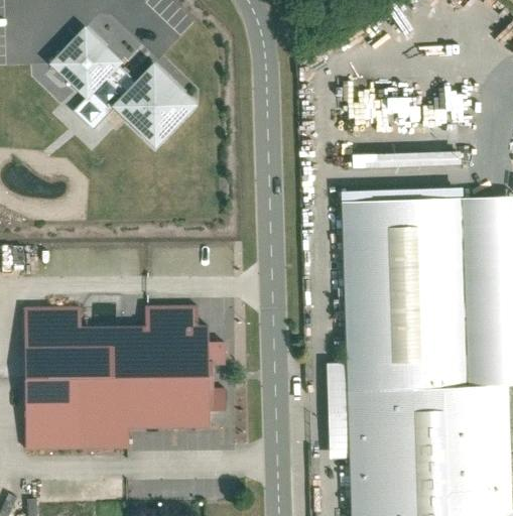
[(127,63),(90,29),(51,70),(86,102),(73,115),(94,134),(113,114),(152,151),(190,110),(150,73),(138,87),(121,71),(127,63)]
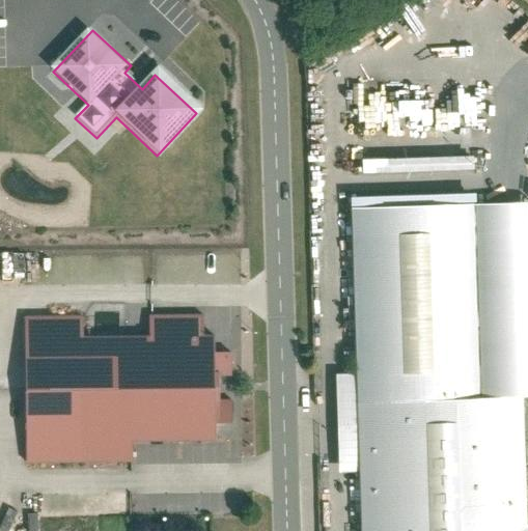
[(527,201),(352,207),(358,399),(524,394),(527,393),(527,201)]
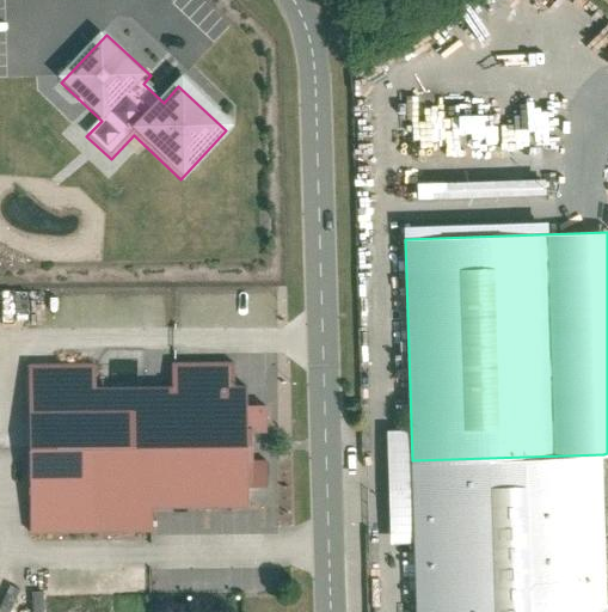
[(90,363),(20,365),(24,540),(147,538),(146,513),(245,510),(243,387),(227,387),(226,363),(165,365),(165,389),(91,391),(90,363)]
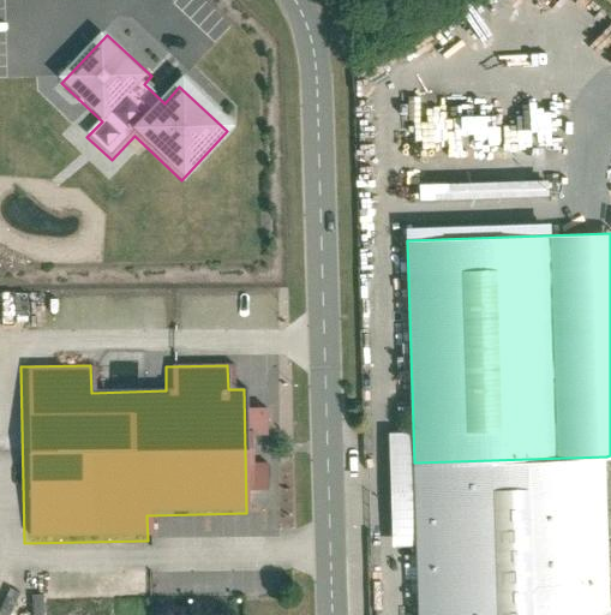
[(610,614),(610,605),(606,457),(414,463),(421,614),(610,614)]
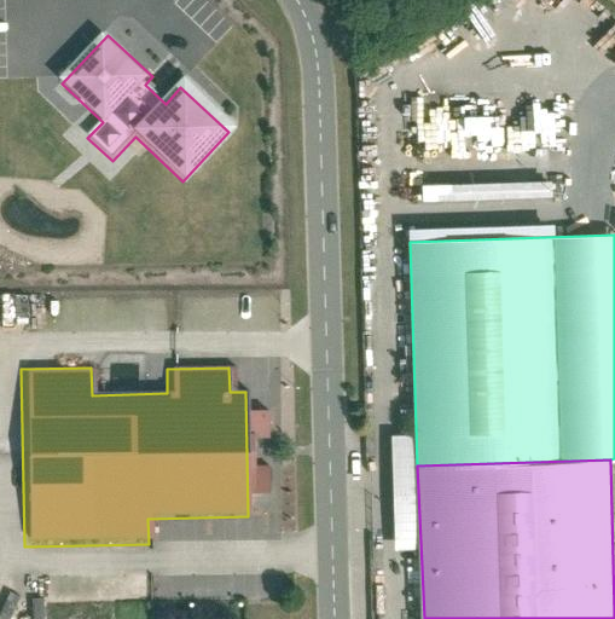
[(40,618),(41,599),(12,597),(11,618),(40,618)]
